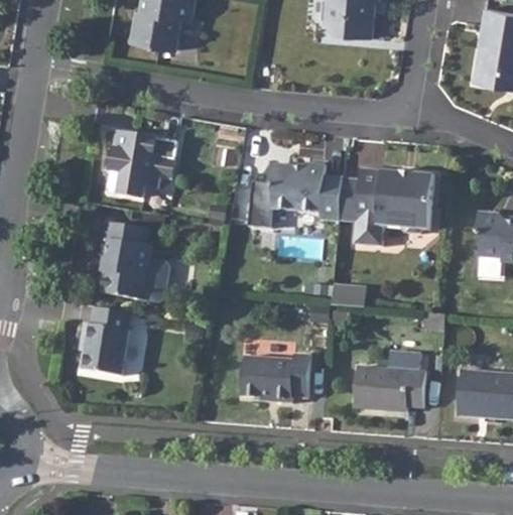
[(141,0),(137,26),(134,25),(130,42),(174,50),(180,17),(190,19),(194,0),(141,0)]
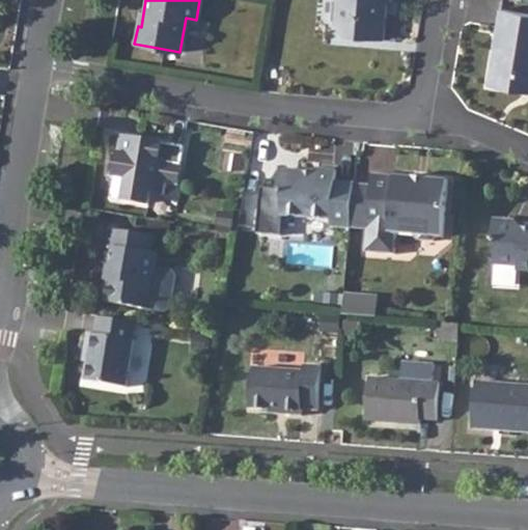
[(333,0),(332,23),(341,35),(380,38),(383,0),(333,0)]
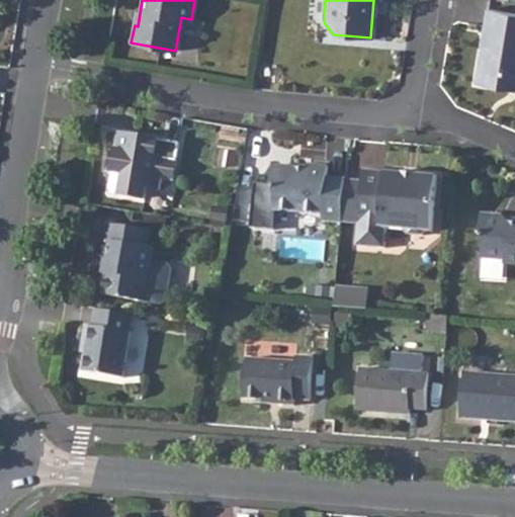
[(514,10),(487,6),(474,80),(514,86),(514,10)]
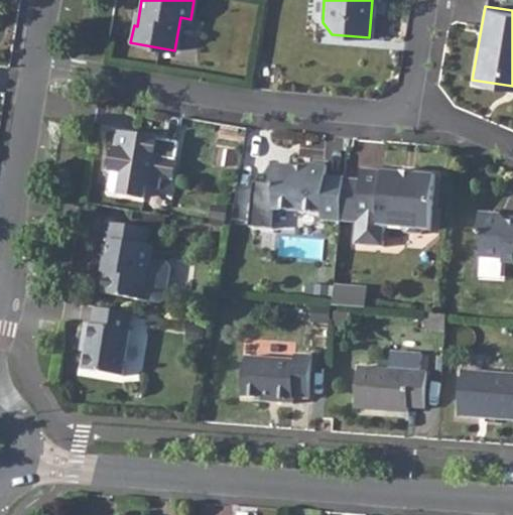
[(175,142),(115,132),(107,186),(111,190),(140,196),(142,183),(157,185),(159,175),(169,177),(175,142)]
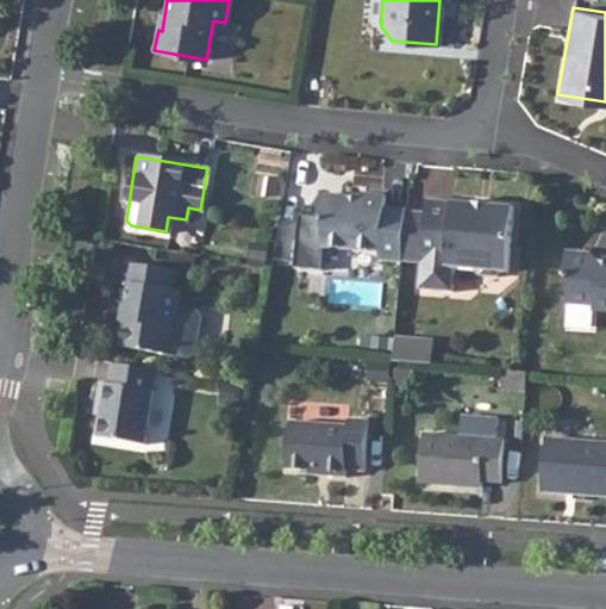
[(317,194),(316,215),(298,215),(293,267),(320,269),(322,246),(375,250),(375,258),(399,260),(404,211),(381,207),(382,194),(358,193),(357,198),(317,194)]
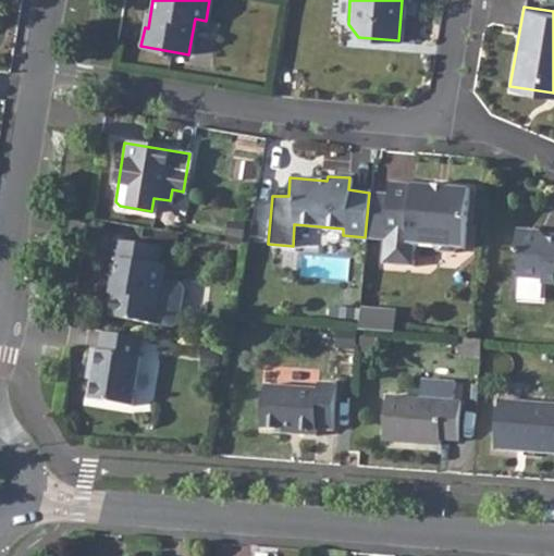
[(386,194),(382,238),(380,263),(410,266),(411,246),(417,243),(433,245),(438,250),(454,251),(457,247),(463,247),(468,188),(388,182),(386,194)]
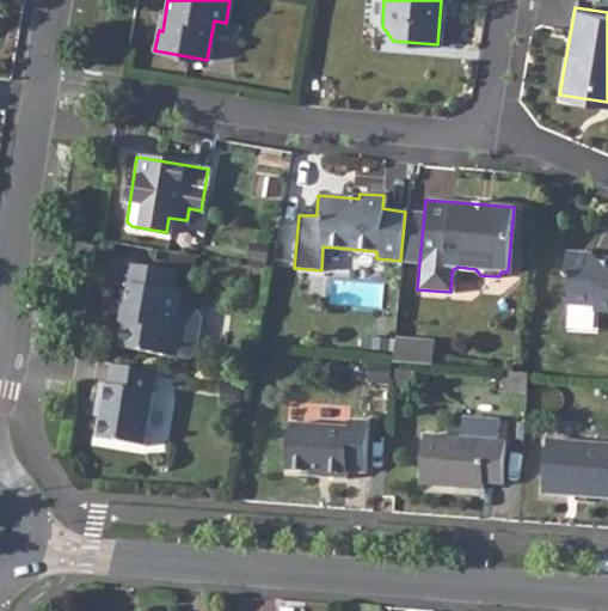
[(405,212),(400,261),(419,262),(424,213),(405,212)]
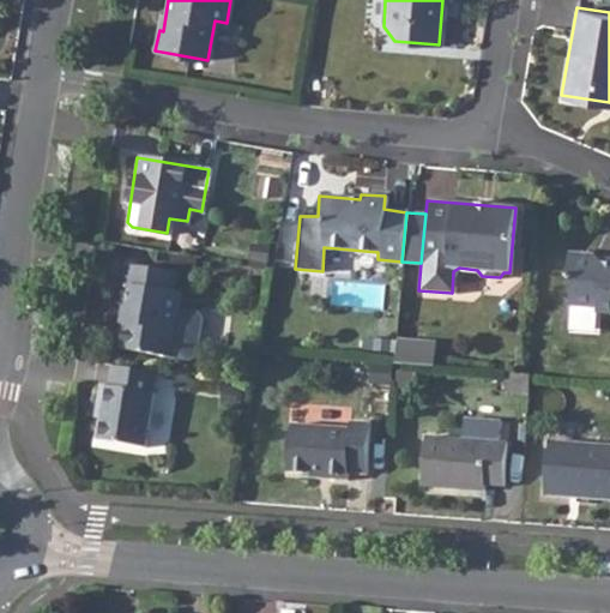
[(609,263),(599,264),(591,256),(567,254),(566,278),(571,283),(568,305),(596,307),(596,312),(609,312),(609,263)]
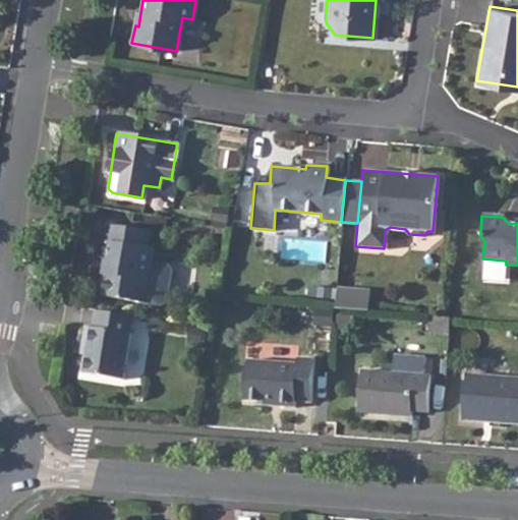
[(106,273),(102,273),(99,294),(142,301),(158,303),(164,299),(168,269),(164,264),(149,261),(152,248),(146,246),(149,230),(106,223),(103,239),(108,240),(105,258),(108,260),(106,273)]
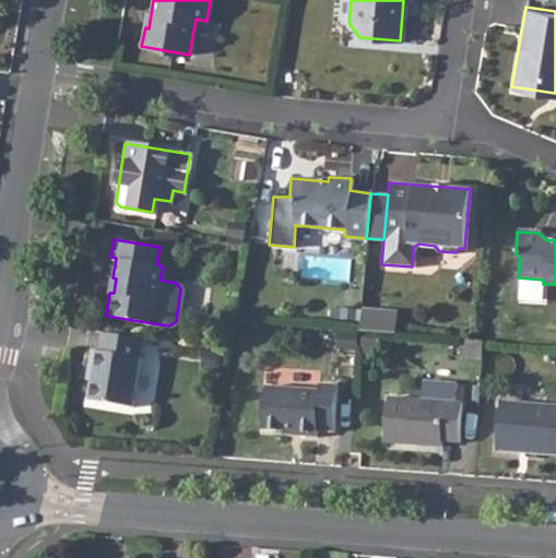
[(106,292),(109,293),(114,293),(116,279),(113,277),(108,277),(106,292)]
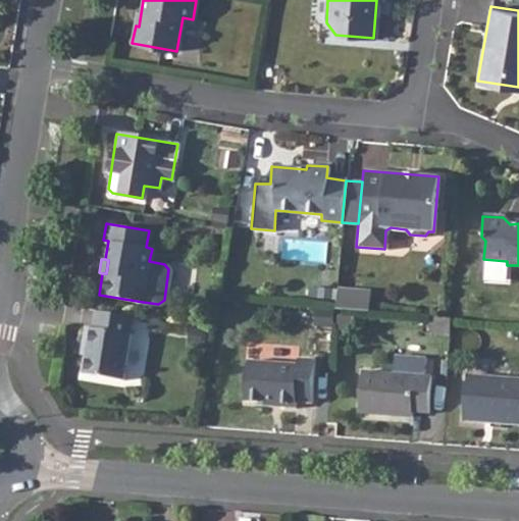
[(336,290),(334,308),(358,310),(360,298),(351,297),(351,291),(336,290)]
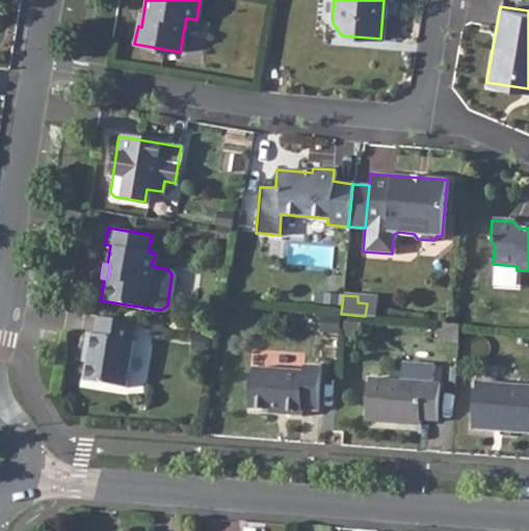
[(376,297),(358,296),(358,302),(367,303),(365,316),(375,317),(376,297)]
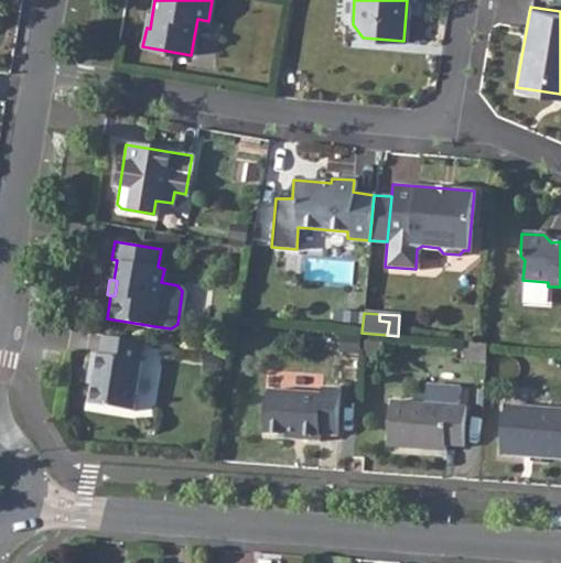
[(142,340),(101,334),(98,353),(90,352),(87,370),(93,371),(88,403),(131,410),(142,340)]
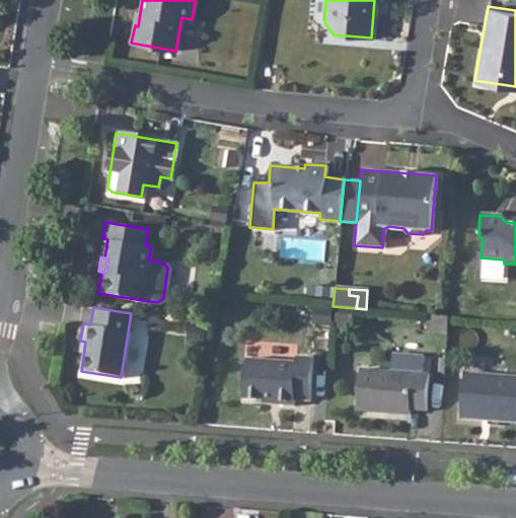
[(439,313),(423,313),(422,326),(445,328),(446,314),(439,313)]
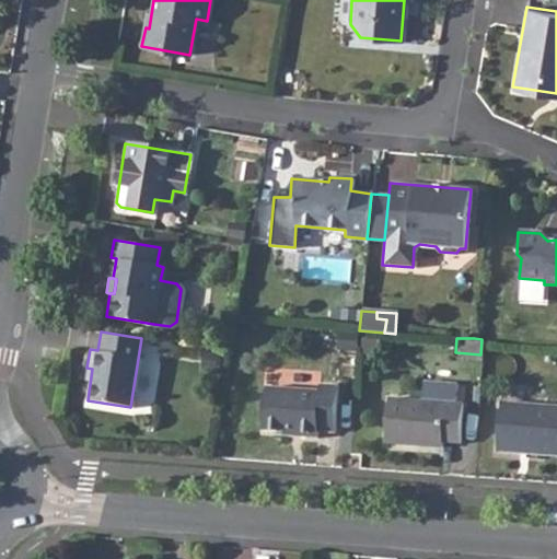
[(384,396),(381,442),(438,445),(439,440),(456,441),(459,400),(452,400),(453,381),(419,380),(418,398),(384,396)]
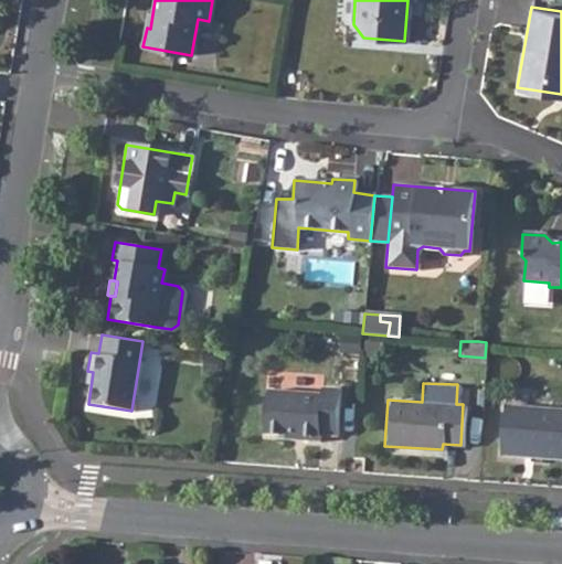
[(265,390),(262,433),(297,435),(297,439),(316,440),(316,434),(335,434),(338,389),(318,386),(318,393),(265,390)]
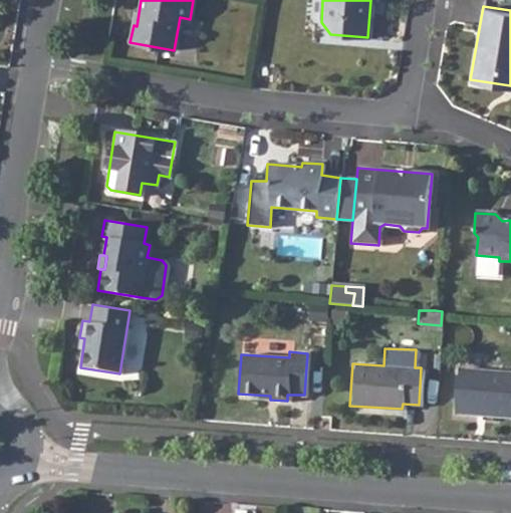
[(510,369),(457,367),(454,413),(510,416),(510,369)]
